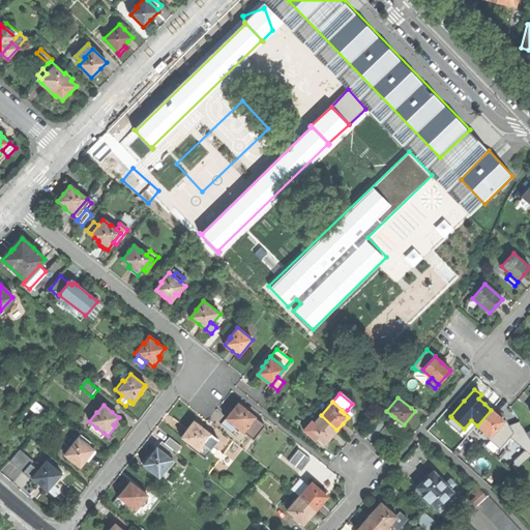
[(226,418),(238,428),(243,432),(255,417),(245,410),(244,411),(237,405),(233,410),(230,414),(226,418)]
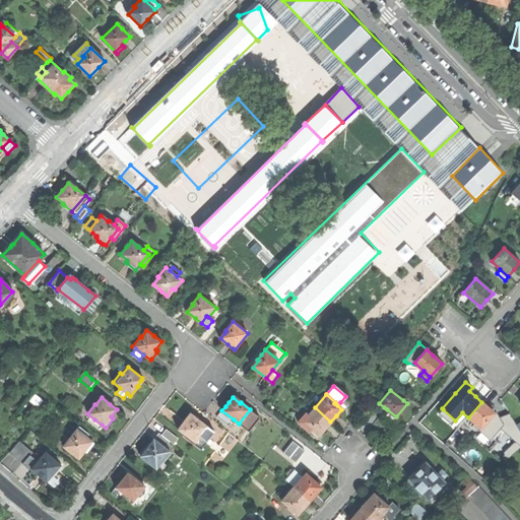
[(480,428),(494,412),(486,406),(481,402),(468,417),(480,428)]
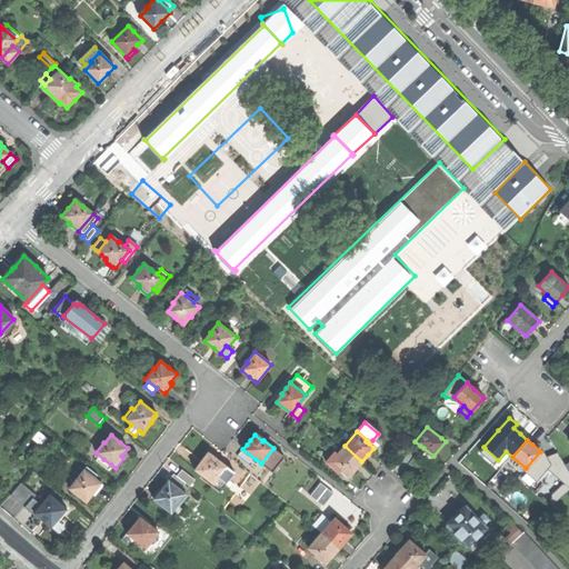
[(337,455),(330,461),(340,470),(341,469),(349,476),(356,468),(361,461),(345,446),(337,455)]
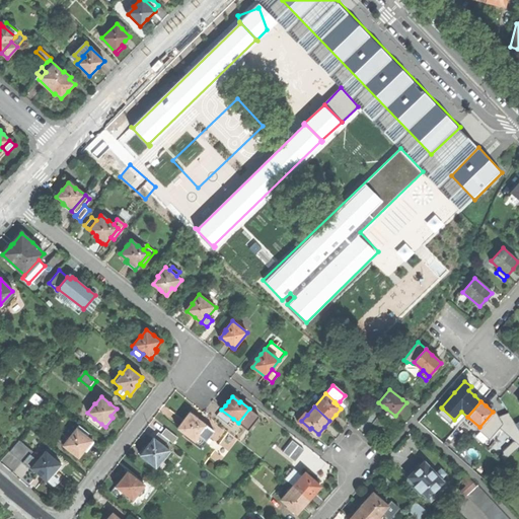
[(260,417),(249,409),(238,423),(247,431),(260,417)]
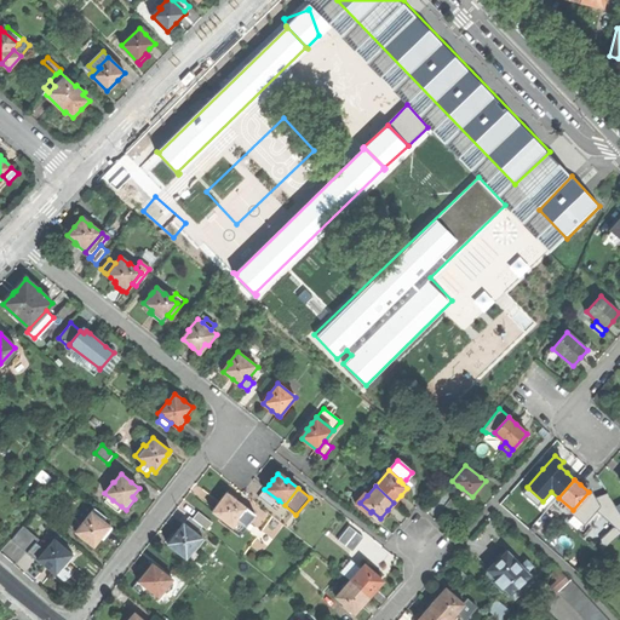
[(543,501),(528,488),(523,493),(538,506),(543,501)]
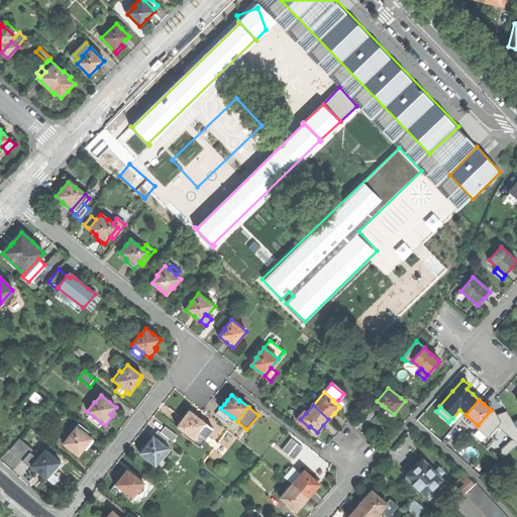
[(227,423),(232,417),(220,408),(215,414),(227,423)]
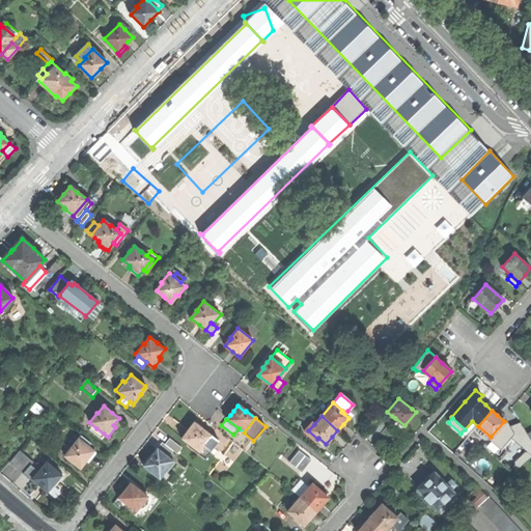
[(506,419),(504,421),(491,437),(494,440),(501,446),(502,448),(510,438),(514,434),(512,430),(506,419)]
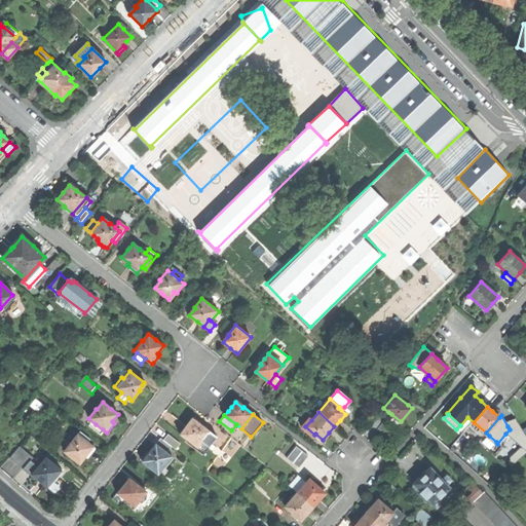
[(196,448),(210,431),(199,424),(199,425),(196,423),(191,419),(186,426),(181,433),(188,439),(187,441),(196,448)]
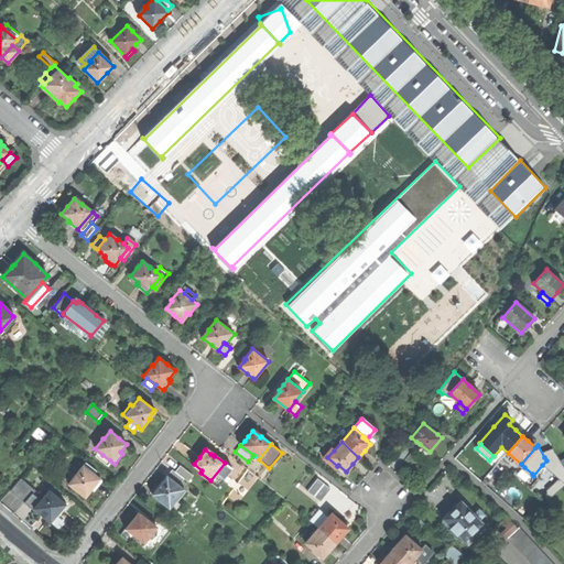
[(559,479),(563,484),(563,466),(561,461),(554,451),(544,457),(546,461),(542,465),(559,479)]
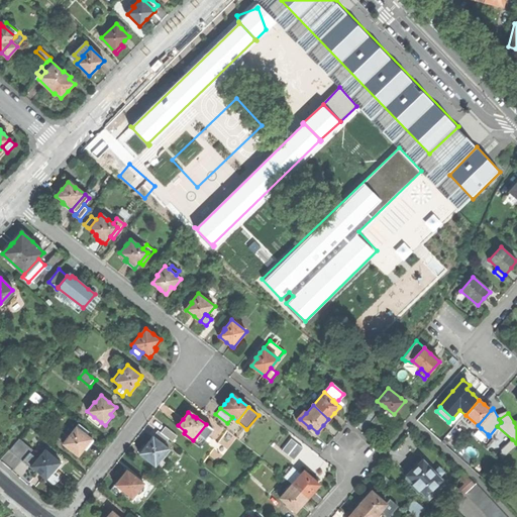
[(97,428),(101,422),(94,417),(90,422),(97,428)]
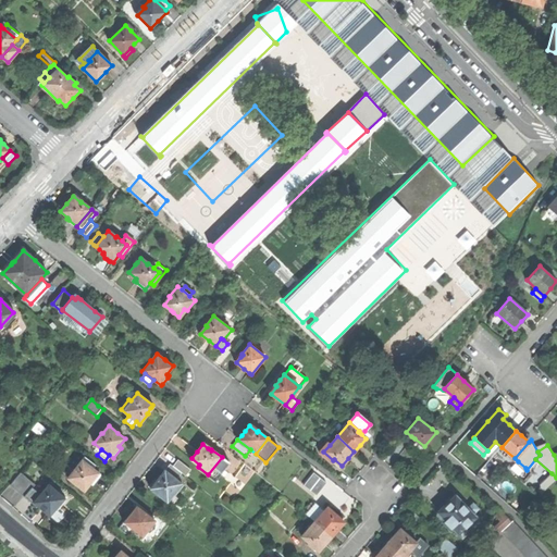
[(230,462),(222,457),(208,474),(215,481),(220,474),(230,462)]
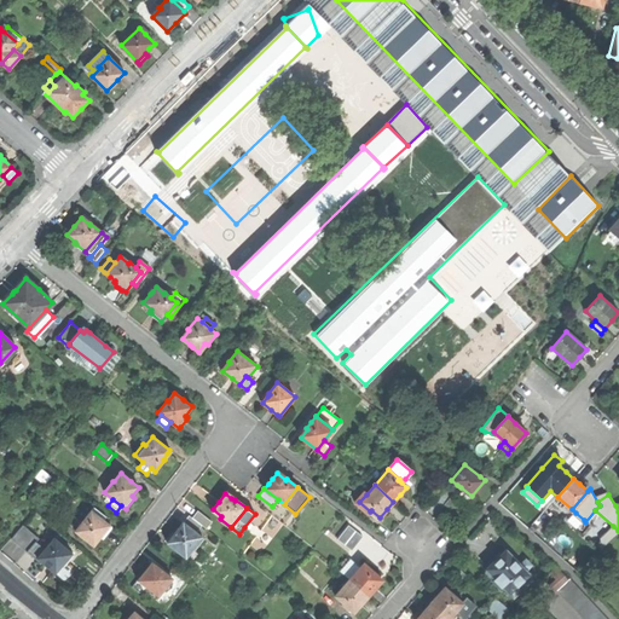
[(197,510),(192,518),(202,525),(207,528),(212,521),(197,510)]
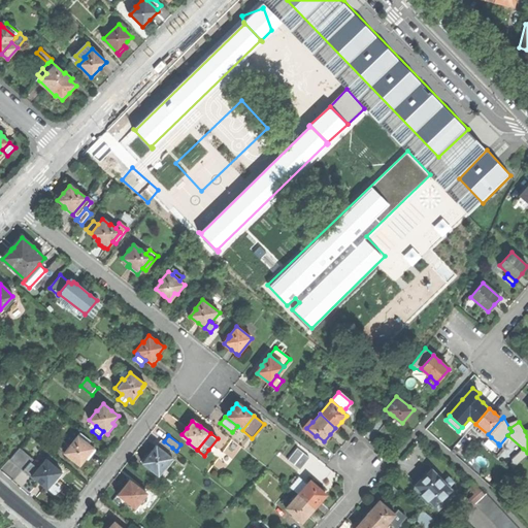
[(65,454),(78,465),(85,457),(87,459),(91,455),(93,452),(95,450),(77,436),(70,446),(71,447),(65,454)]
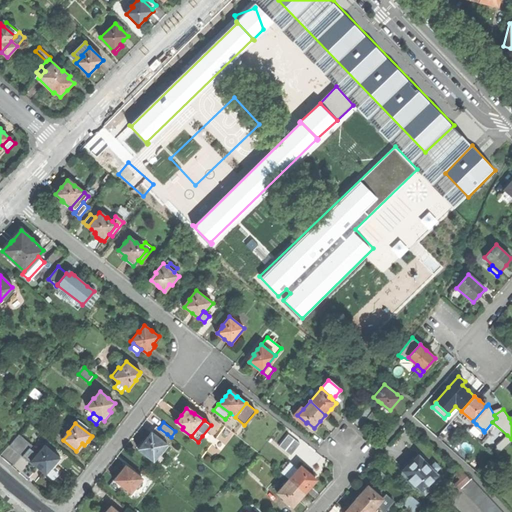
[(478,435),(483,430),(476,424),(472,429),(478,435)]
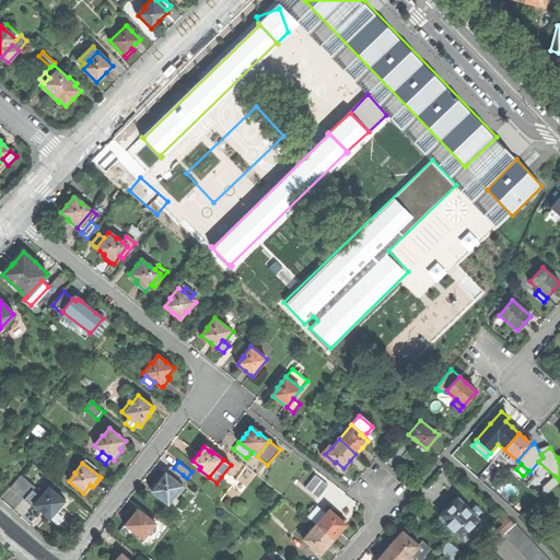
[(166,473),(177,481),(183,475),(174,468),(171,466),(166,473)]
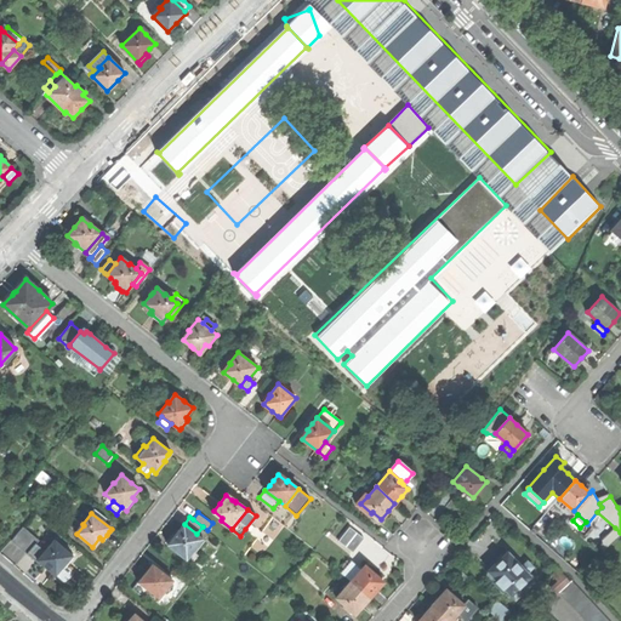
[(204,540),(197,534),(184,524),(180,530),(175,536),(176,536),(169,546),(186,558),(192,550),(195,552),(204,540)]
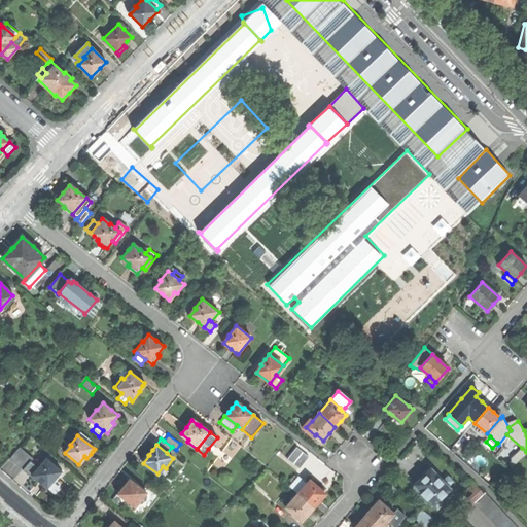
[(32,478),(33,477),(39,469),(37,468),(38,467),(30,460),(33,458),(20,447),(9,458),(32,478)]
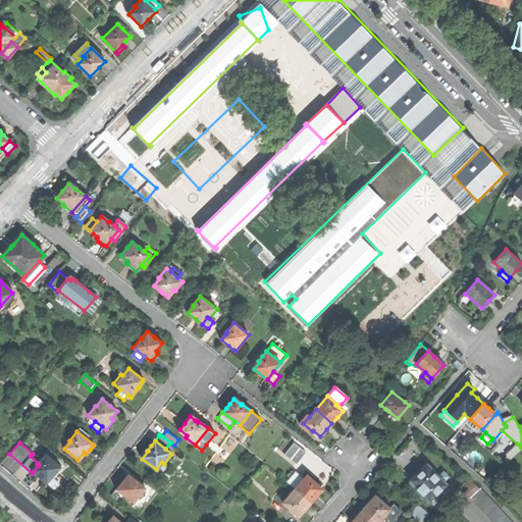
[(306,453),(294,442),(284,455),(297,464),(306,453)]
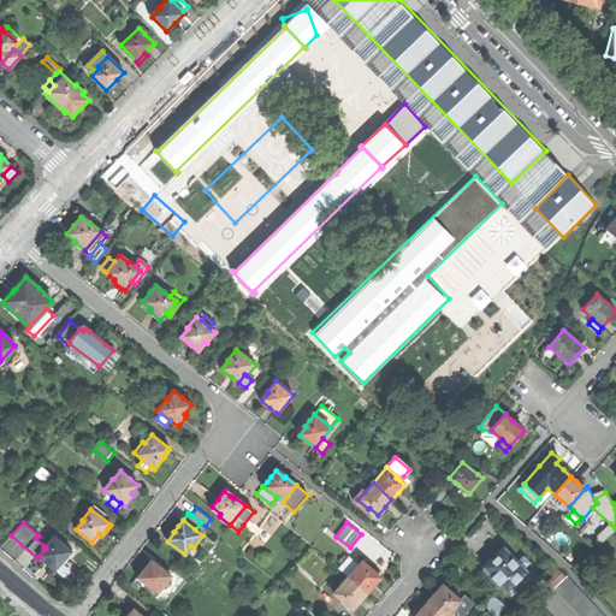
[(597,535),(598,546),(615,531),(615,528),(610,523),(597,535)]
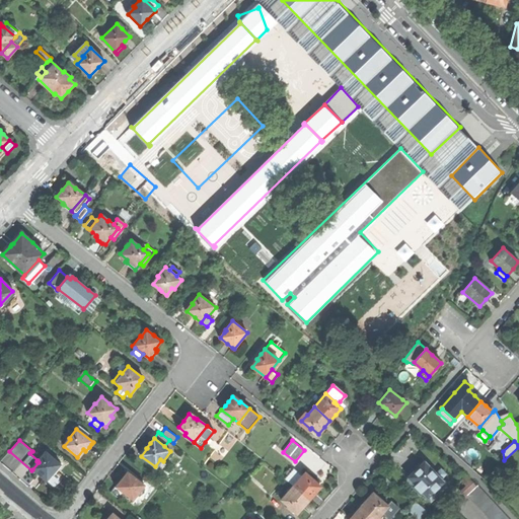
[(40,475),(45,480),(46,482),(47,480),(46,479),(52,473),(54,475),(62,466),(45,452),(38,460),(36,461),(39,462),(32,469),(40,475)]
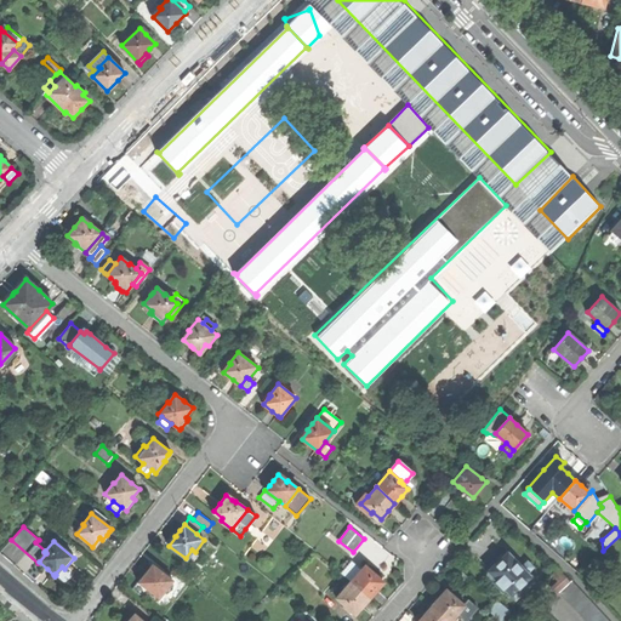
[(503,588),(516,599),(529,587),(524,582),(530,576),(507,552),(497,562),(488,570),(496,579),(494,581),(502,590),(503,588)]
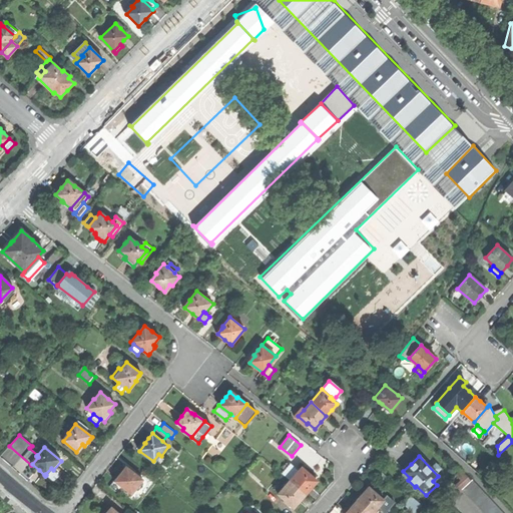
[(290,465),(282,474),(290,480),(298,472),(290,465)]
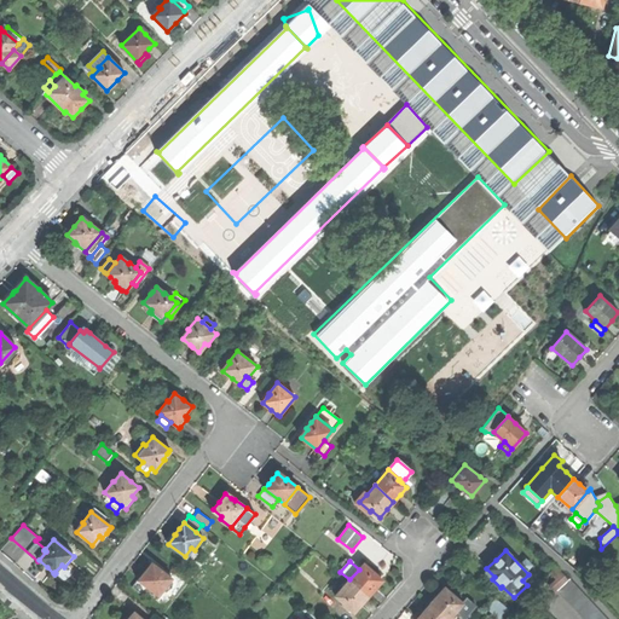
[(149,588),(158,596),(172,578),(161,570),(160,571),(151,563),(146,571),(138,579),(149,588)]
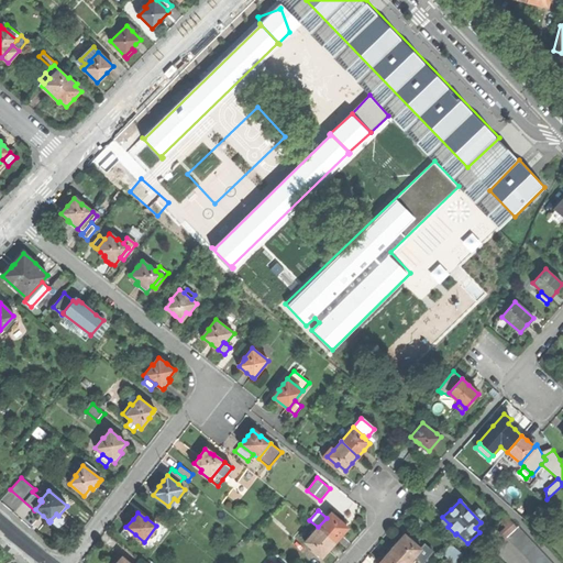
[(318,527),(334,543),(342,534),(346,529),(339,522),(340,521),(331,512),(327,518),(318,527)]
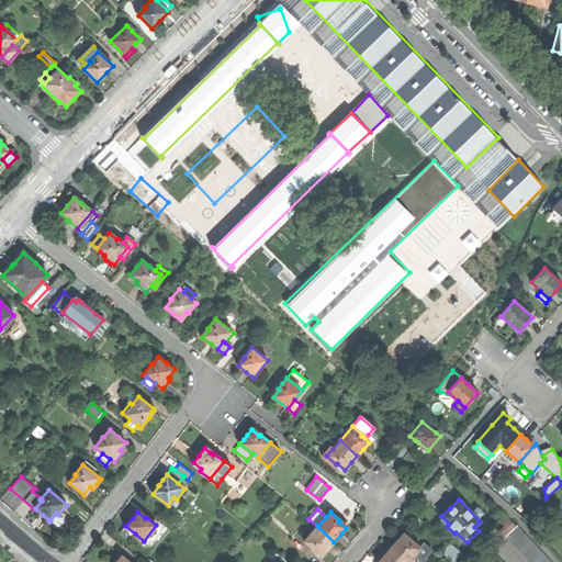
[(498,531),(504,538),(506,535),(516,526),(506,515),(499,521),(504,526),(498,531)]
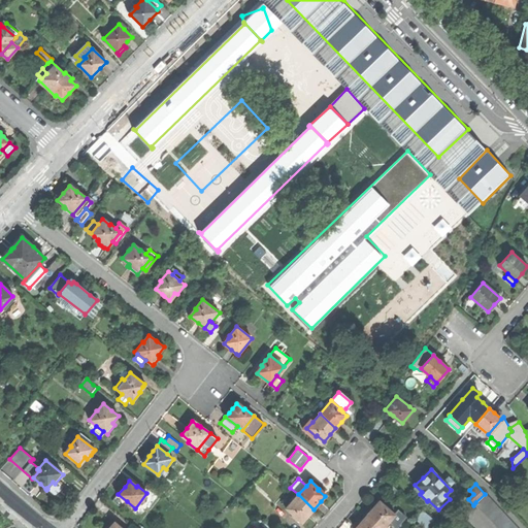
[(475,502),(499,527),(518,527),(486,493),(485,494),(475,502)]
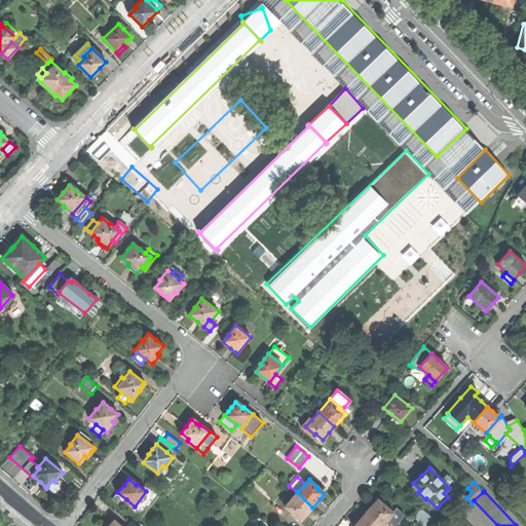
[(126,499),(117,492),(111,499),(120,506),(123,503),(126,499)]
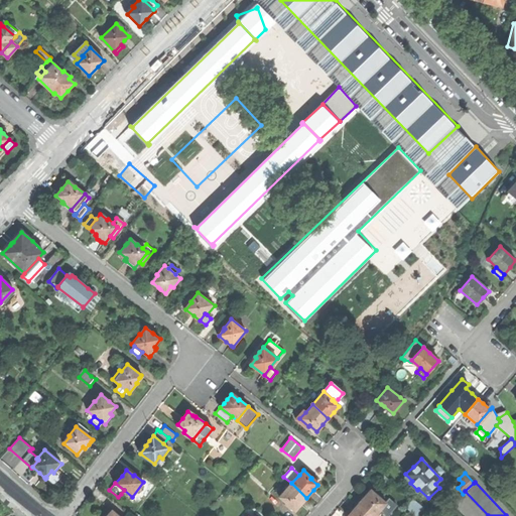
[(288,504),(295,510),(301,504),(306,498),(291,483),(286,489),(279,497),(288,505),(288,504)]
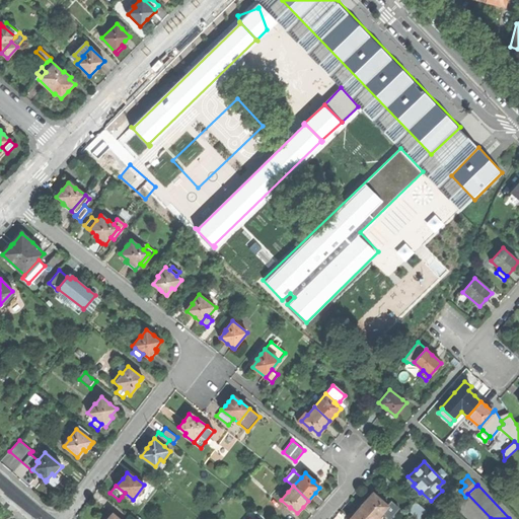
[(361,506),(374,518),(375,518),(380,514),(385,518),(389,513),(385,509),(387,506),(379,499),(378,499),(372,494),(366,500),(361,506)]
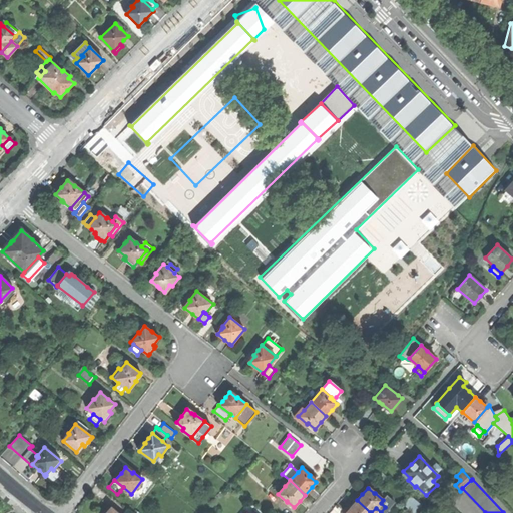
[(370,512),(357,500),(351,506),(345,512),(370,512)]
